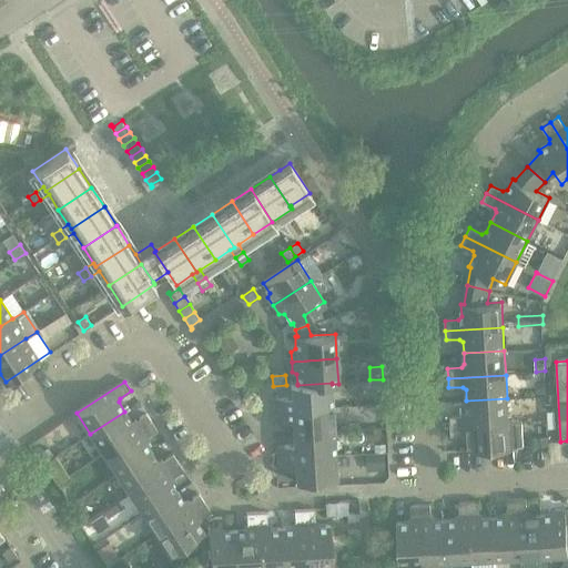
[(546,382),(536,383),(537,394),(546,394),(546,382)]
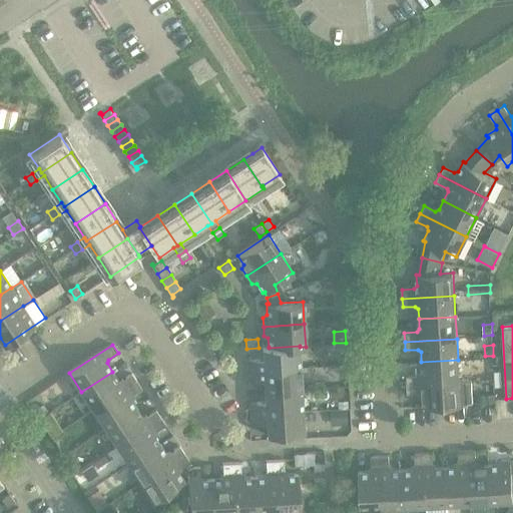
[(247,361),(248,371),(301,368),(300,347),(300,346),(269,348),(269,347),(263,347),(264,360),(247,361)]
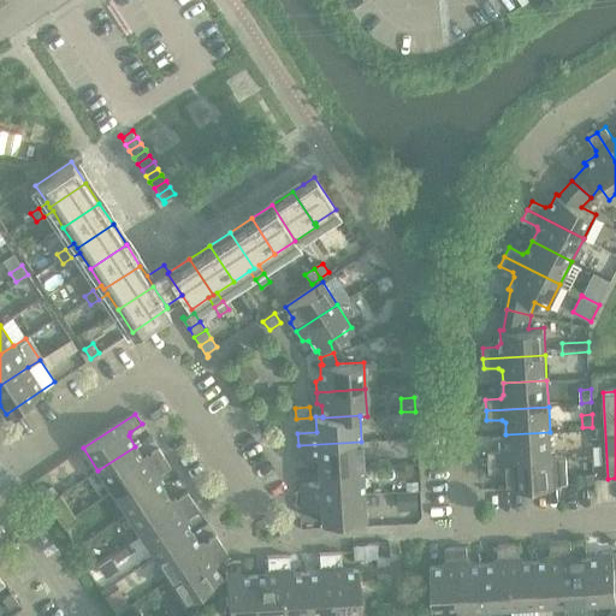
[(489,451),(489,462),(551,458),(550,432),(505,434),(507,448),(503,450),(489,451)]
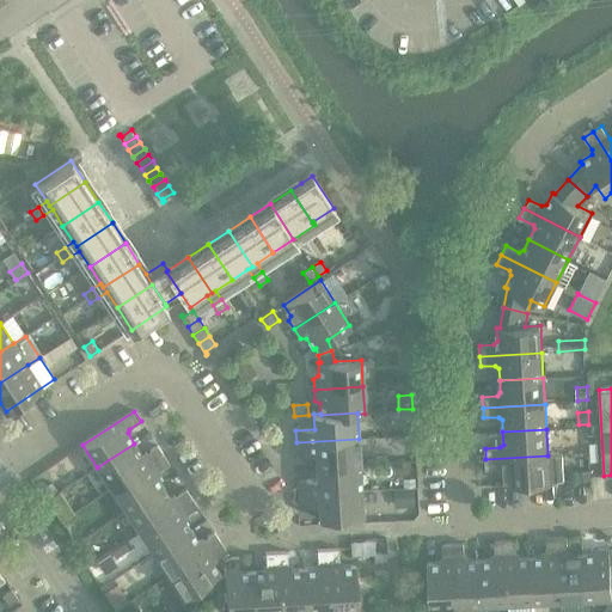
[(359,439),(297,442),(297,454),(316,454),(316,467),(360,464),(359,439)]
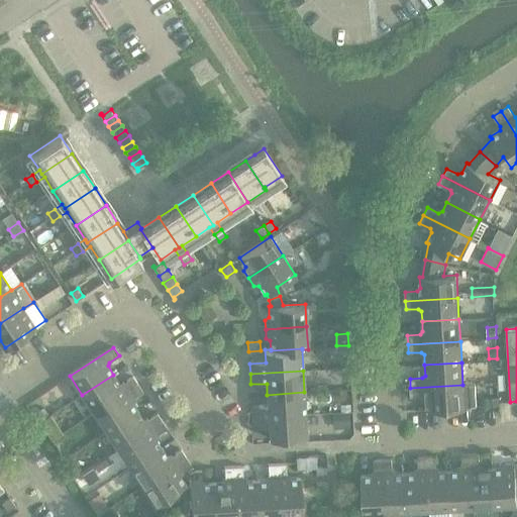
[(113,375),(82,395),(94,413),(138,384),(133,377),(122,384),(119,383),(113,375)]
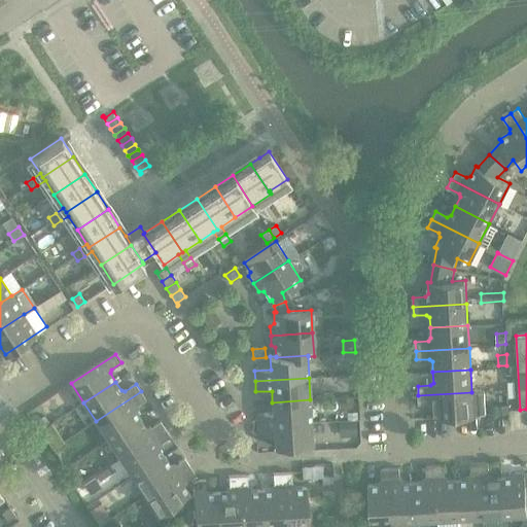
[(141,391),(96,421),(108,440),(140,419),(134,410),(135,407),(145,399),(141,391)]
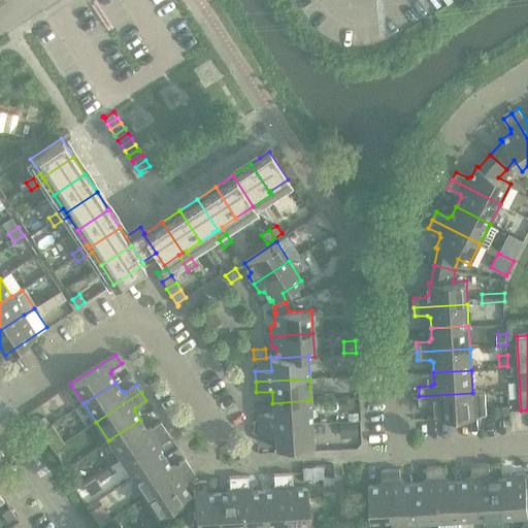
[(485,392),(472,393),(419,396),(420,405),(432,404),(435,406),(436,418),(487,415),(485,392)]
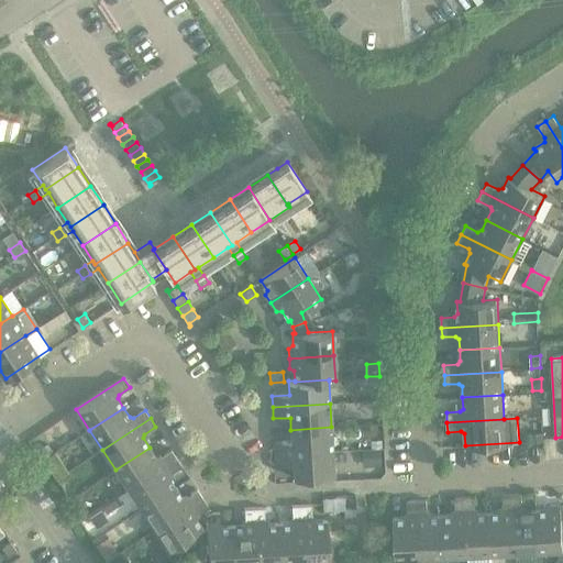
[(274,443),(275,454),(332,451),(331,427),(290,430),(291,442),(274,443)]
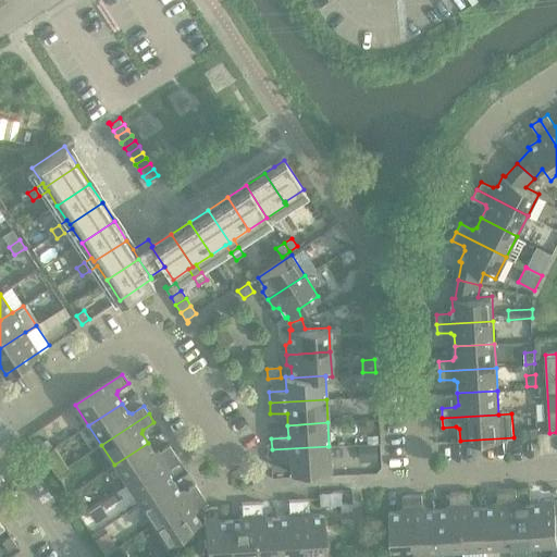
[(46,441),(36,447),(41,456),(42,455),(51,449),(46,441)]
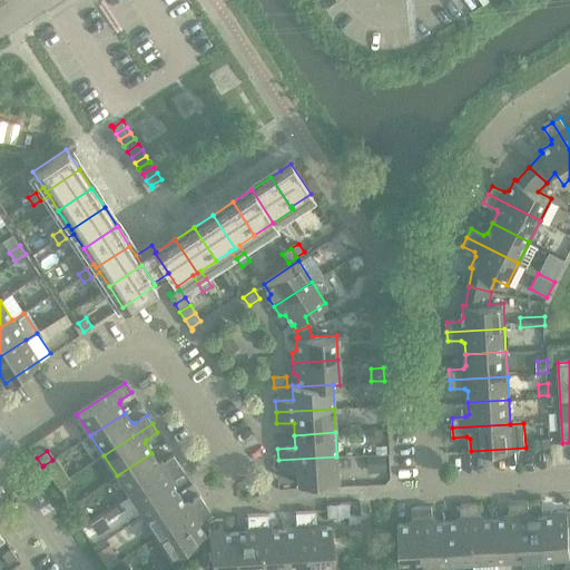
[(151,453),(117,475),(130,495),(178,464),(173,455),(161,463),(157,462),(151,453)]
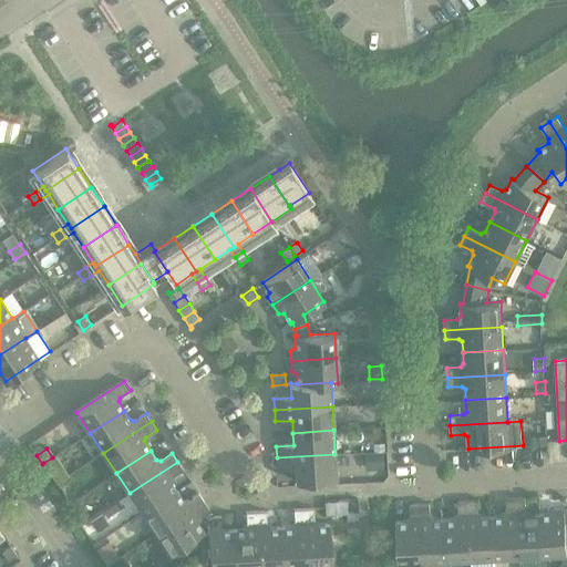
[(383,453),(370,454),(371,470),(384,468),(383,453)]
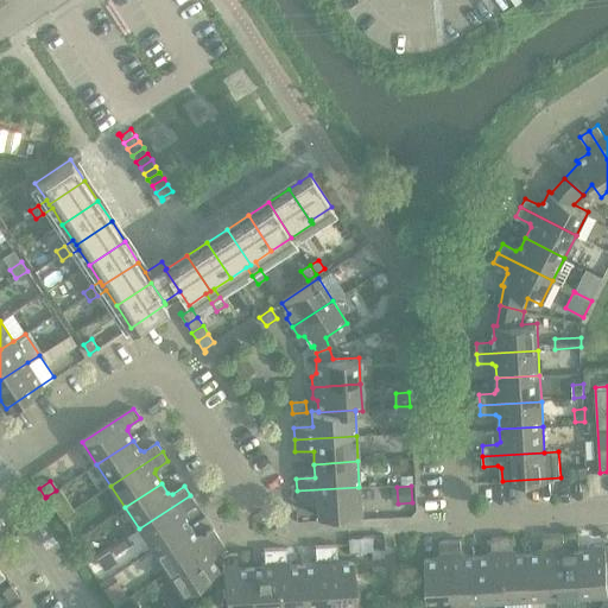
[(359,487),(297,491),(298,504),(316,502),(317,517),(361,513),(359,487)]
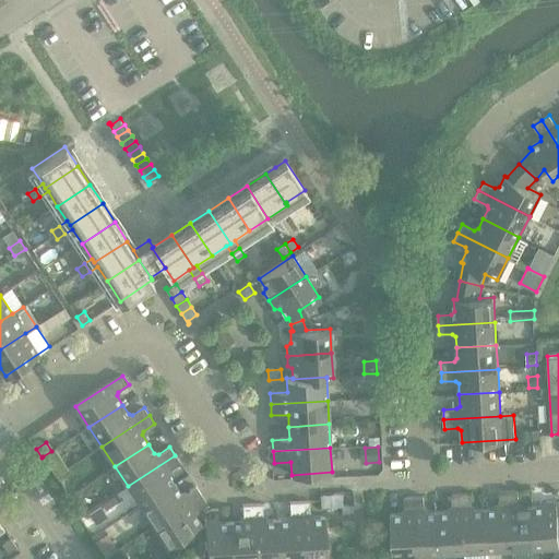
[(175,455),(128,486),(141,506),(175,484),(168,474),(169,471),(180,463),(175,455)]
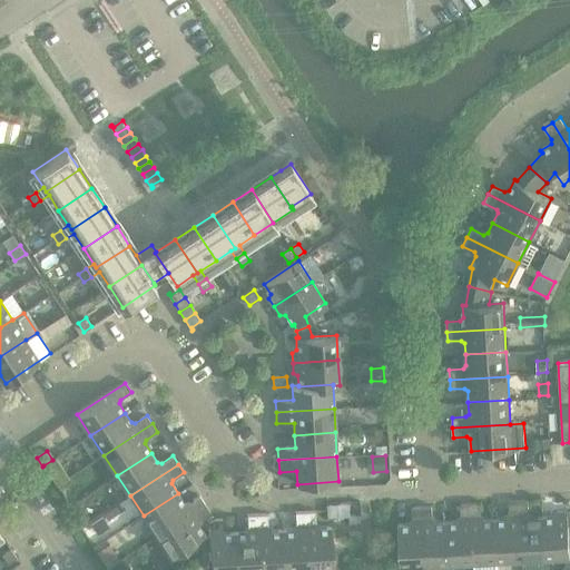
[(178,493),(144,516),(157,536),(205,504),(199,495),(188,503),(184,502),(178,493)]
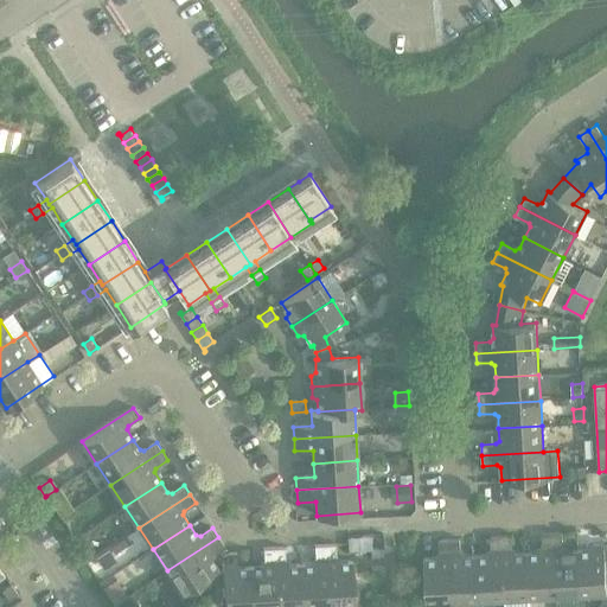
[(562,532),(551,534),(555,594),(581,593),(579,549),(567,550),(563,547),(562,532)]
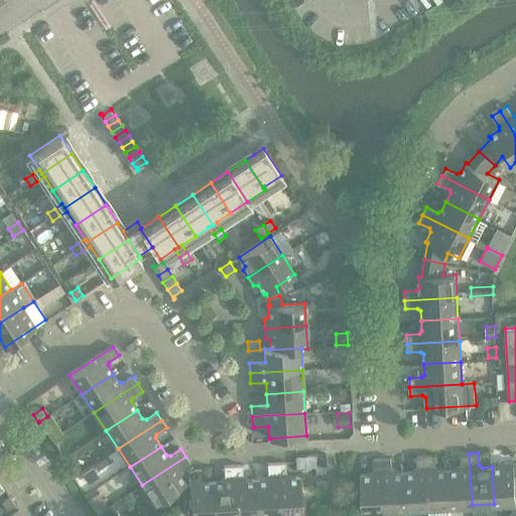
[(459,469),(448,470),(450,507),(472,505),(469,454),(461,454),(461,466),(459,469)]
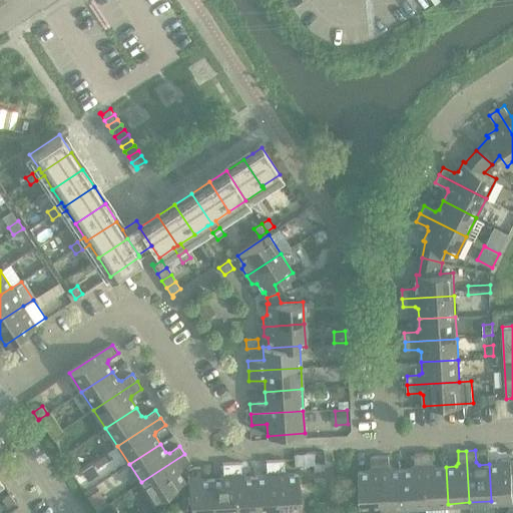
[(106,453),(92,462),(97,469),(110,460),(106,453)]
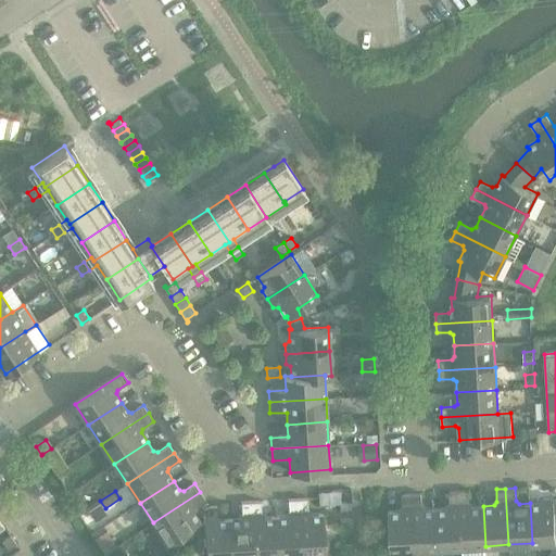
[(447,508),(437,508),(439,548),(462,547),(458,491),(449,492),(450,505),(447,508)]
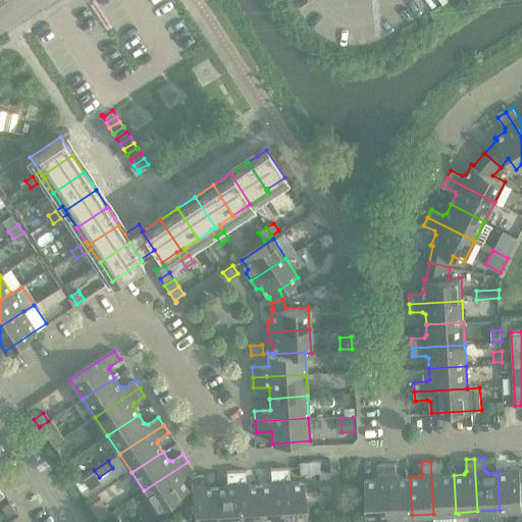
[(439,461),(430,461),(433,514),(434,514),(434,521),(456,521),(456,513),(454,475),(442,476),(440,473),(439,461)]
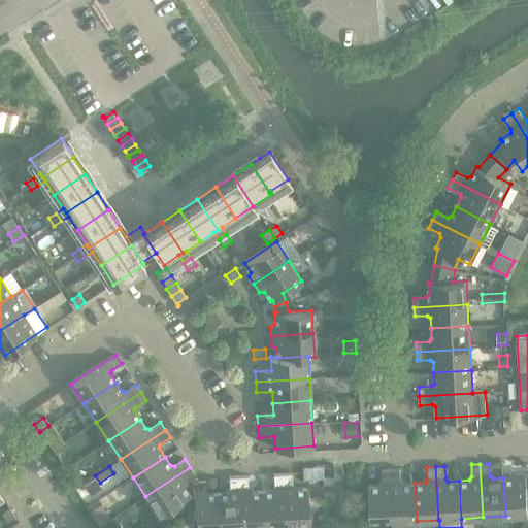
[(190,467),(145,496),(158,516),(171,506),(190,495),(184,485),(185,482),(195,474),(190,467)]
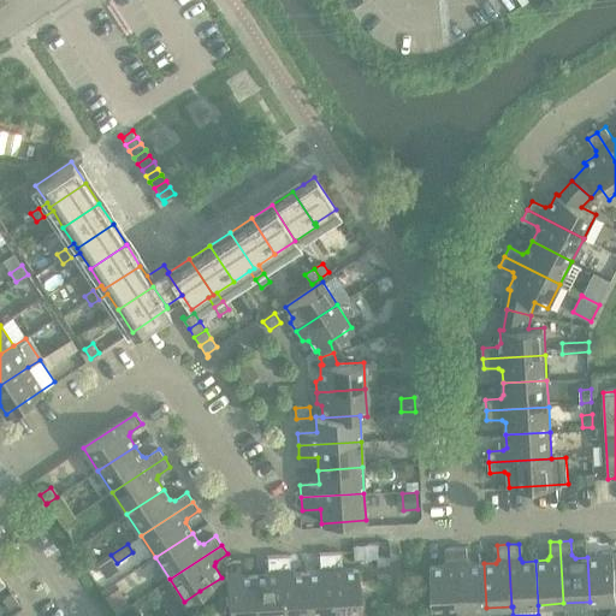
[(467,546),(456,548),(460,609),(486,608),(484,563),(472,564),(467,562),(467,546)]
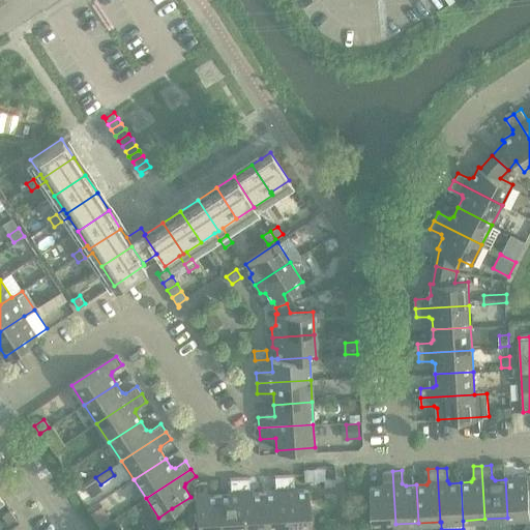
[(395,524),(392,471),(383,471),(384,483),(381,487),(371,488),(373,526),(395,524)]
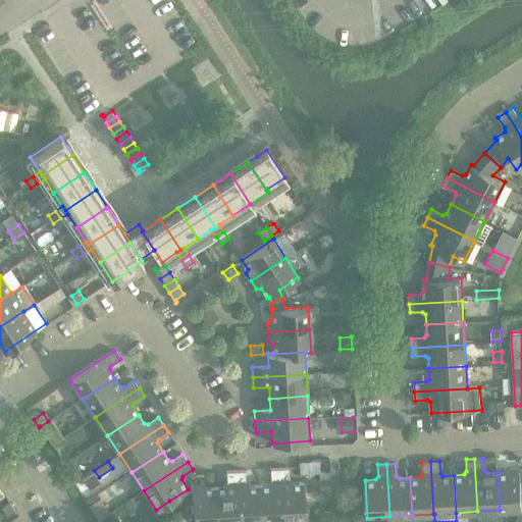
[(508,472),(498,472),(500,510),(521,508),(521,482),(521,481),(520,467),(510,468),(508,472)]
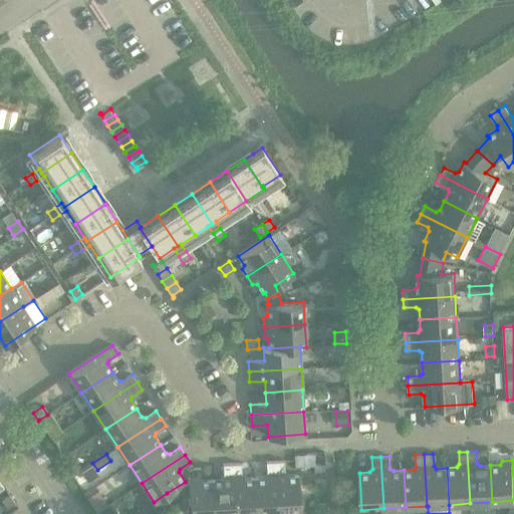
[(284,461),(275,462),(278,511),(278,513),(299,513),(299,510),(300,510),(298,475),(287,476),(284,473),(284,461)]
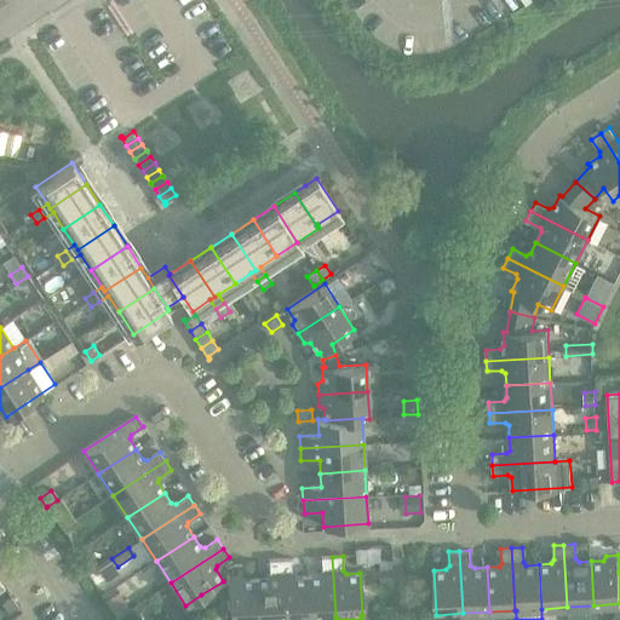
[(320,575),(308,577),(309,619),(336,616),(332,557),(321,557),(322,572),(320,575)]
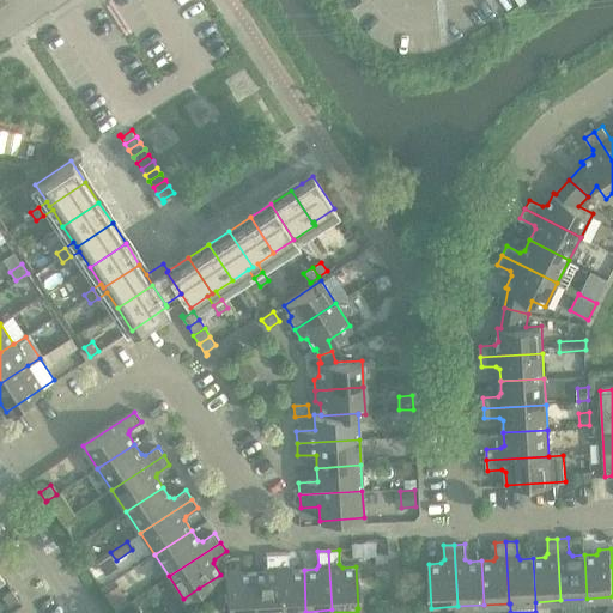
[(263,572),(252,572),(254,612),(274,612),(280,612),(277,553),(266,554),(267,569),(263,572)]
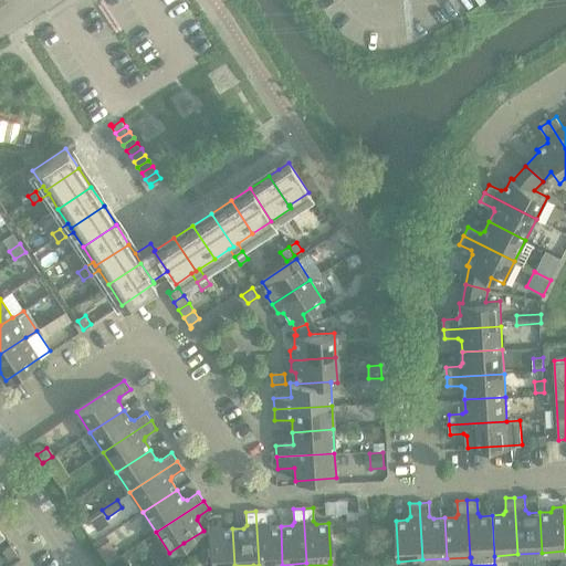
[(265,511),(255,511),(259,565),(282,565),(281,526),(269,526),(265,524),(265,511)]
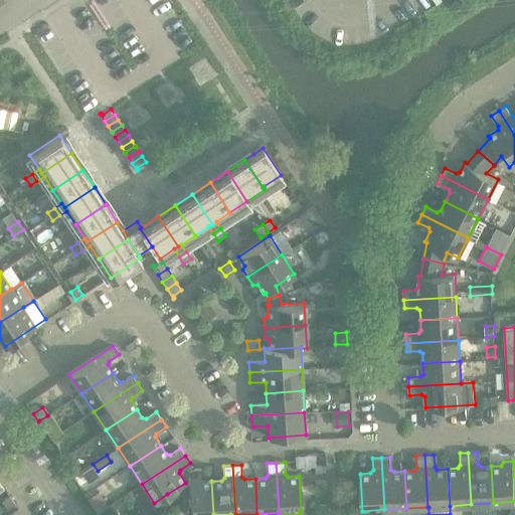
[(326,473),(315,473),(316,488),(326,488),(326,473)]
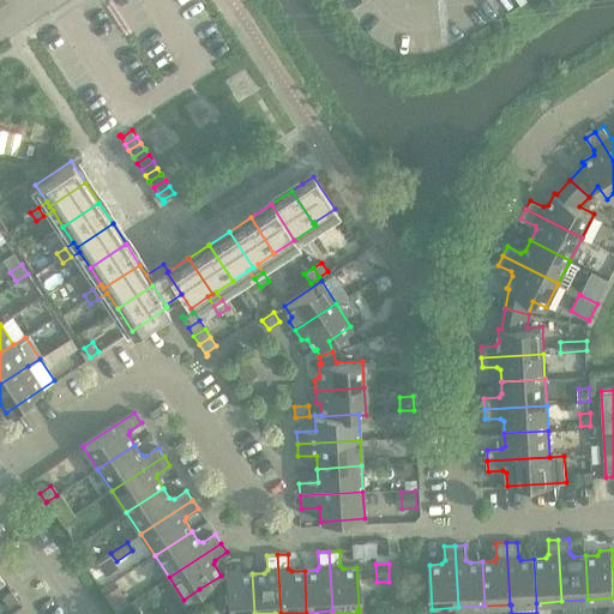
[(221,576),(199,589),(226,588),(227,613),(254,613),(252,573),(240,575),(236,570),(226,571),(226,576),(221,576)]
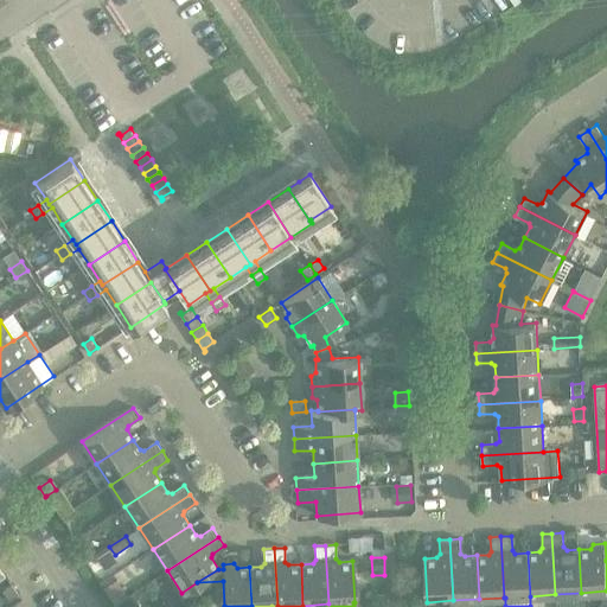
[(115,579),(102,587),(114,605),(127,595),(115,579)]
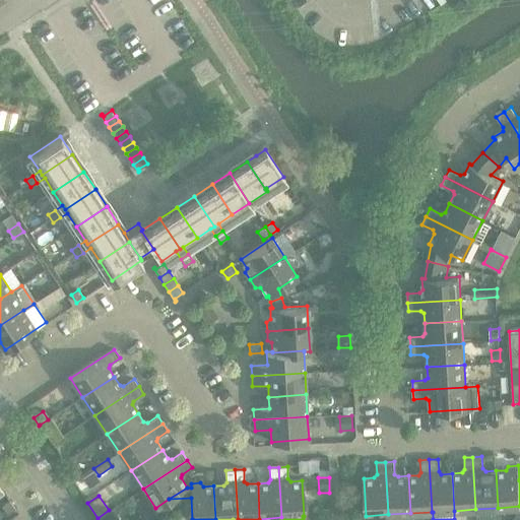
[(10,501),(2,507),(6,514),(14,509),(10,501)]
